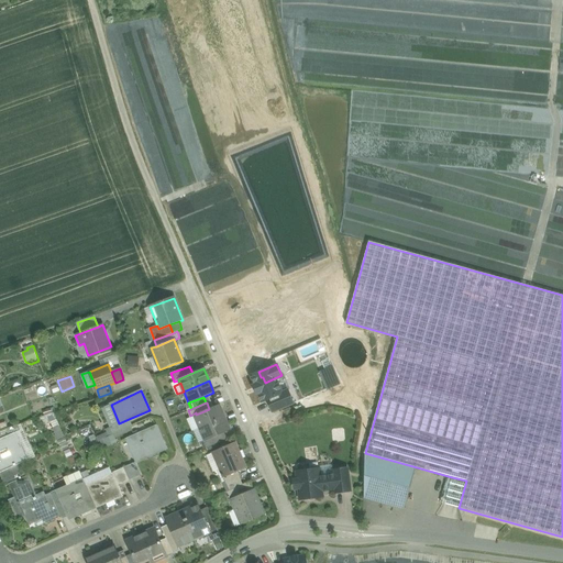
[(102,408),(110,427),(119,423),(111,405),(102,408)]
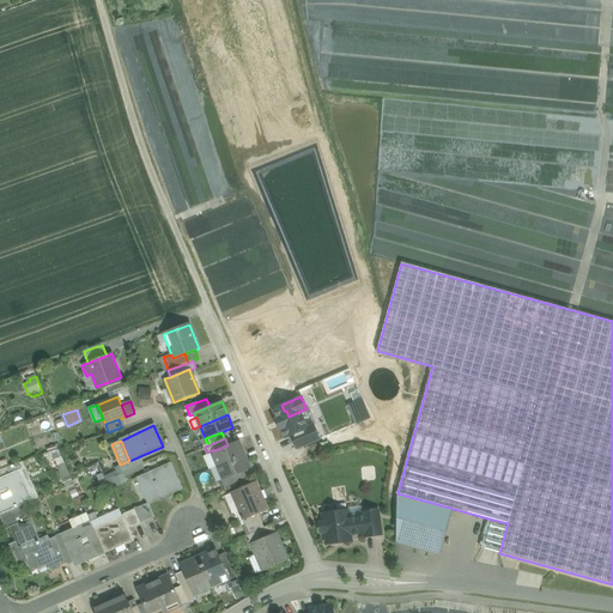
[(228,445),(213,451),(211,453),(217,466),(244,455),(238,441),(232,443),(228,445)]
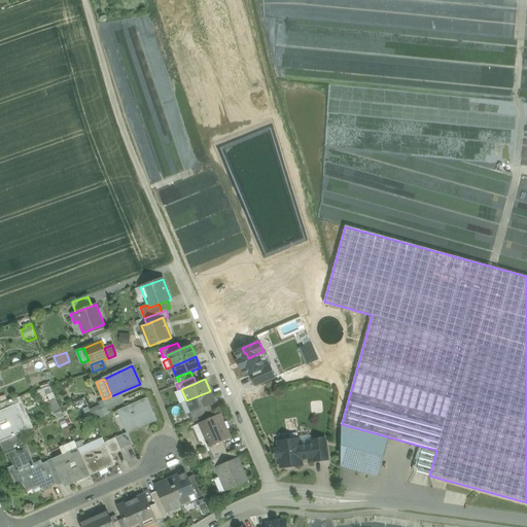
[(49,387),(36,391),(39,399),(51,394),(49,387)]
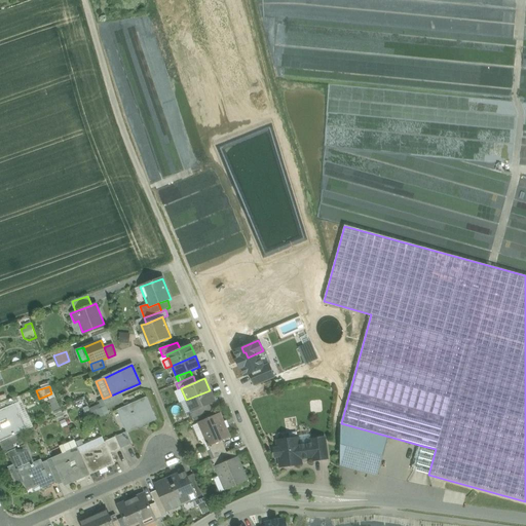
[(186,400),(181,388),(177,390),(182,402),(186,400)]
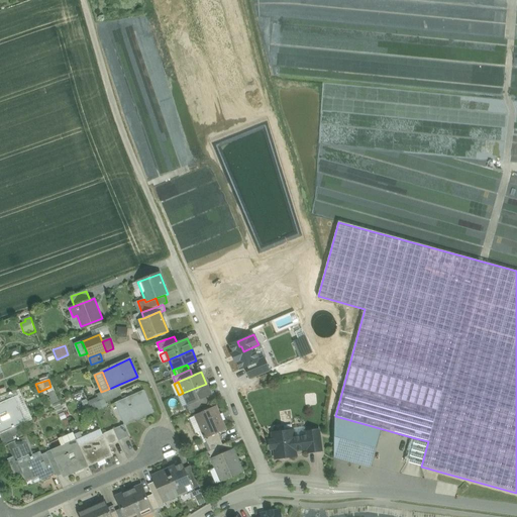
[(206,384),(183,393),(188,405),(190,404),(202,399),(206,397),(211,395),(206,384)]
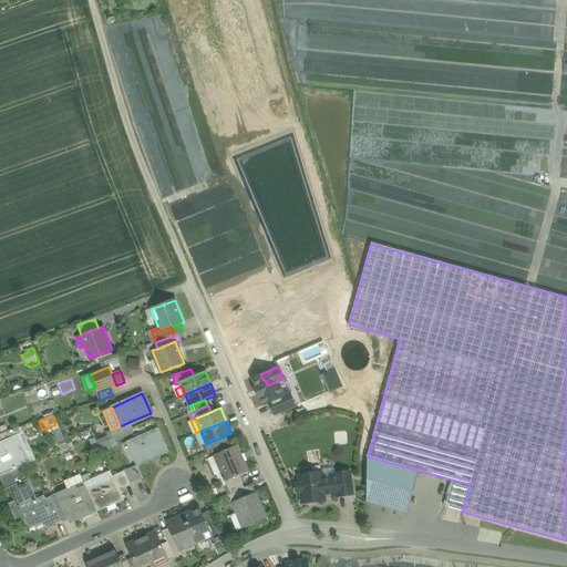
[(130,422),(120,426),(111,430),(114,436),(132,429),(130,422)]
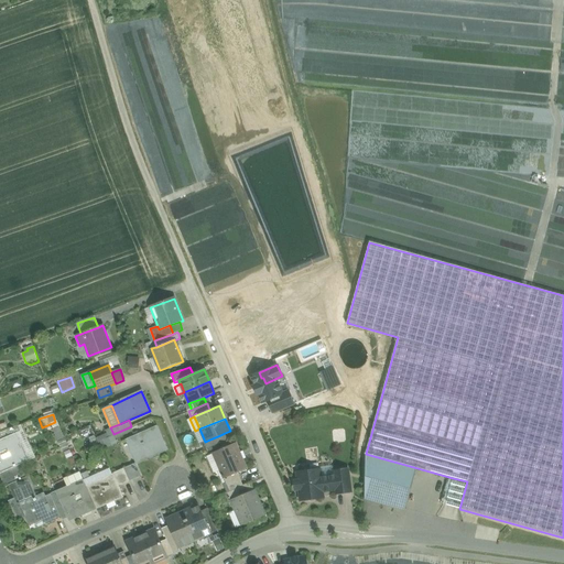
[(10,429),(13,434),(17,433),(21,443),(29,461),(35,458),(20,425),(13,427),(10,429)]
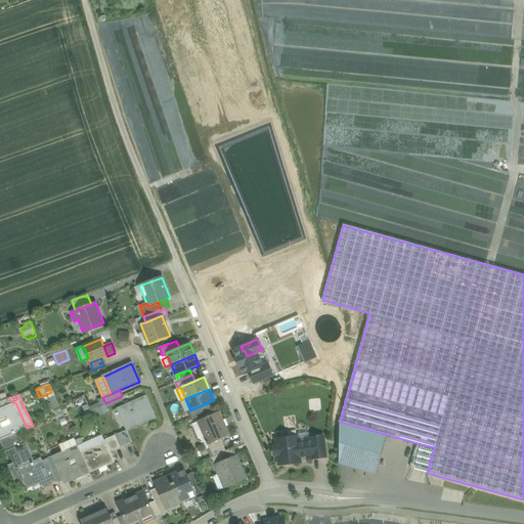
[(145,397),(118,409),(127,430),(155,418),(145,397)]
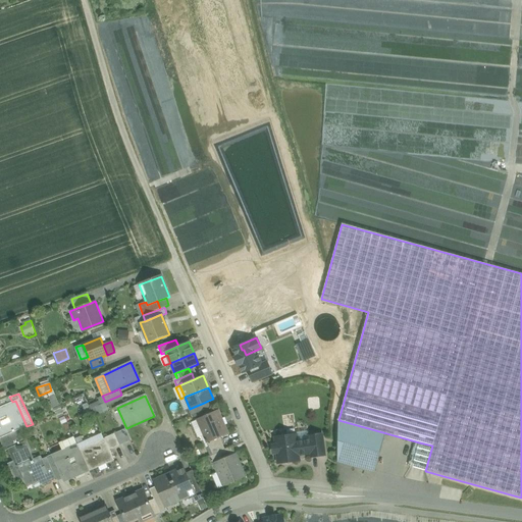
[(9,397),(0,399),(0,407),(12,402),(9,397)]
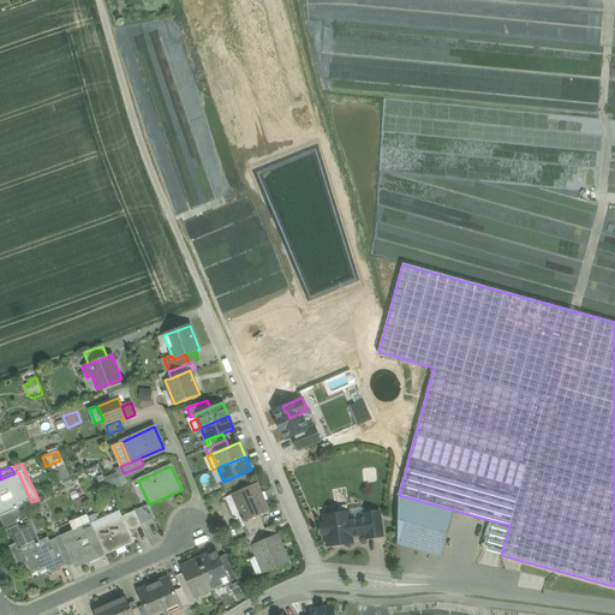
[(111,479),(119,476),(117,471),(105,477),(106,482),(111,479)]
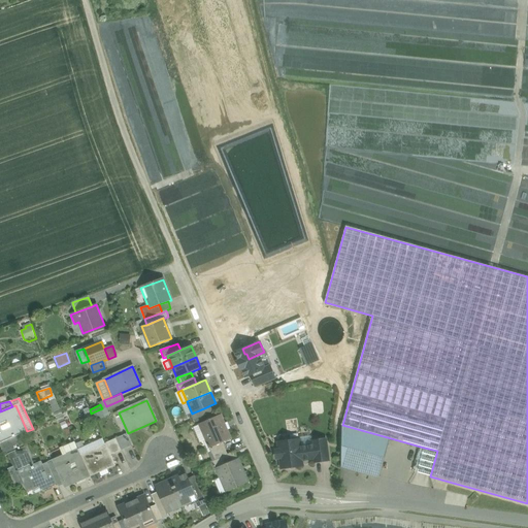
[(0,411),(0,442),(20,434),(27,431),(20,415),(15,405),(12,406),(0,411)]
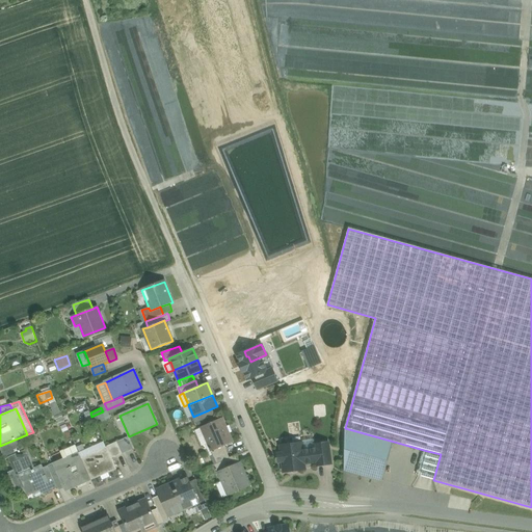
[(103,411),(96,415),(99,423),(110,419),(107,409),(103,411)]
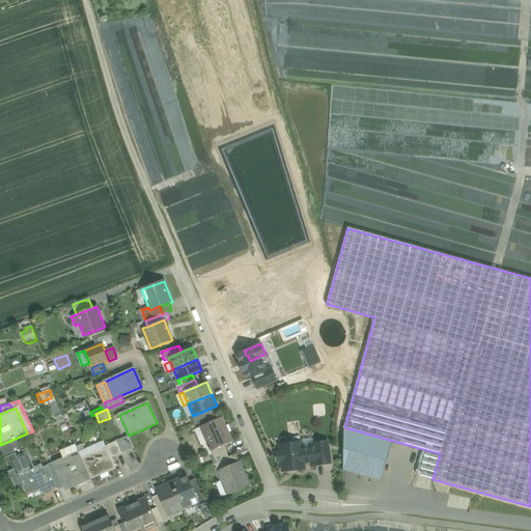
[(207,410),(195,415),(196,417),(191,419),(193,423),(211,416),(207,410)]
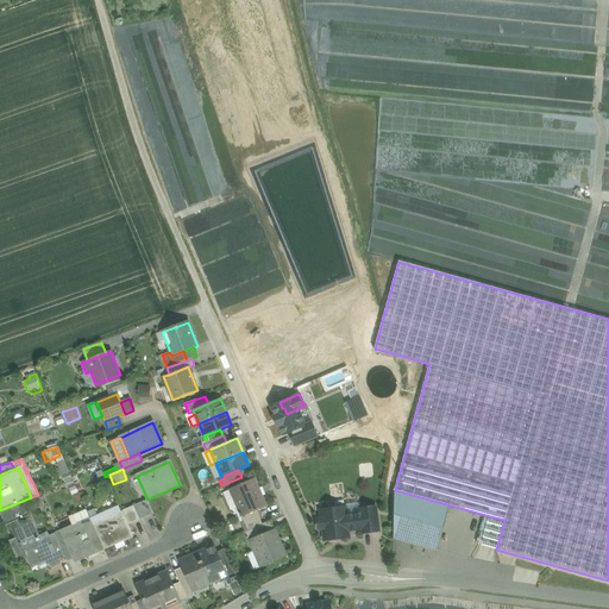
[(255,479),(230,489),(242,516),(256,510),(265,506),(255,479)]
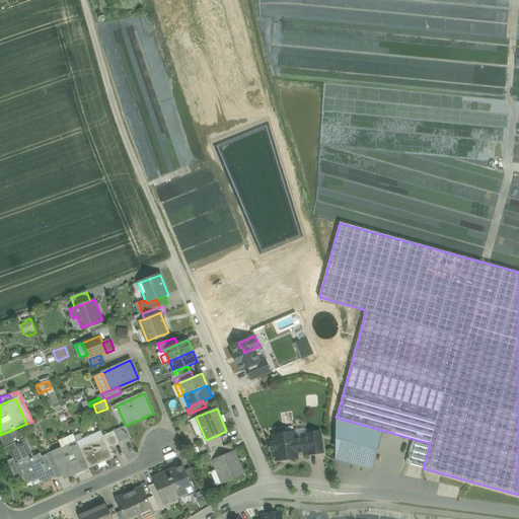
[(384,431),(337,418),(335,460),(373,470),(384,431)]
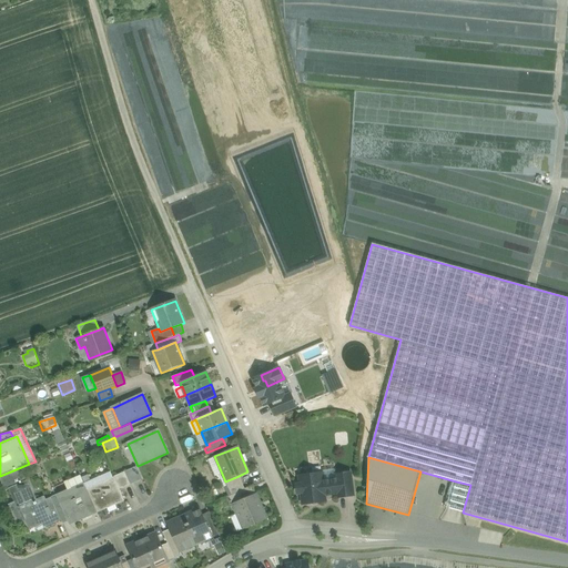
[(21,467),(0,476),(0,478),(6,490),(11,488),(27,480),(21,467)]
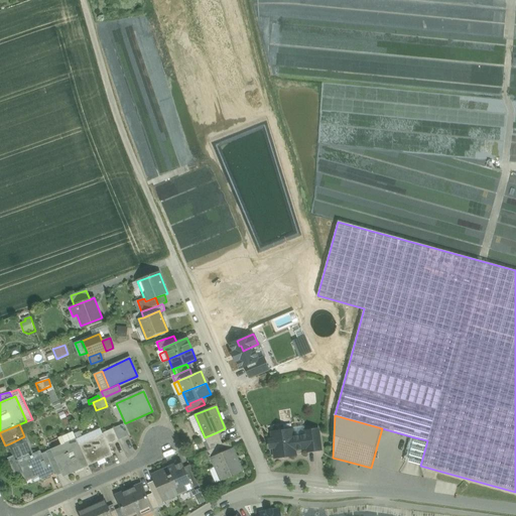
[(123,424),(113,428),(118,439),(128,435),(123,424)]
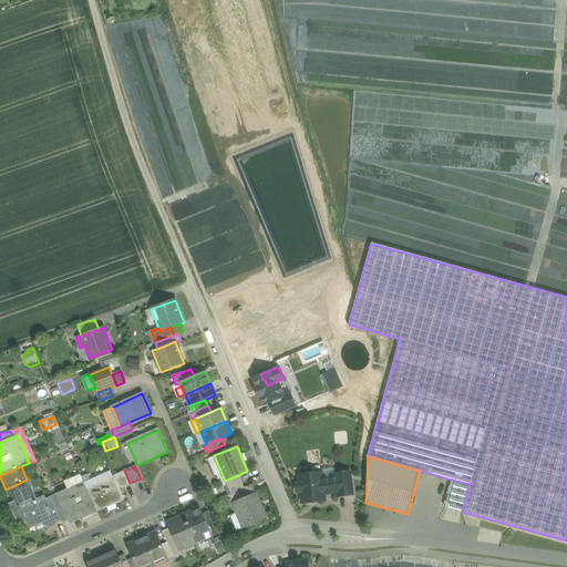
[(336,474),(334,470),(332,468),(323,470),(321,472),(322,480),(336,477),(336,474)]
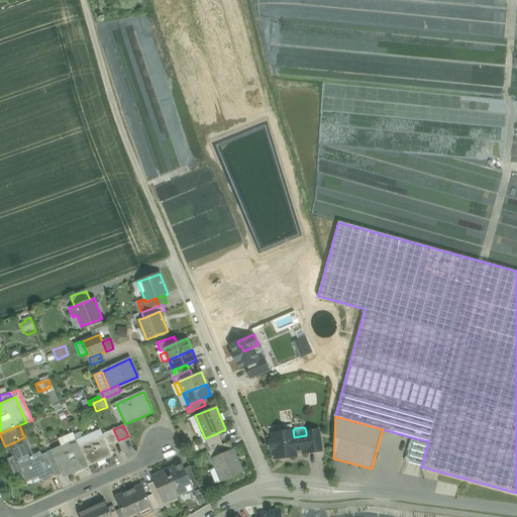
[(100,429),(77,440),(79,446),(98,438),(98,439),(103,437),(102,434),(100,429)]
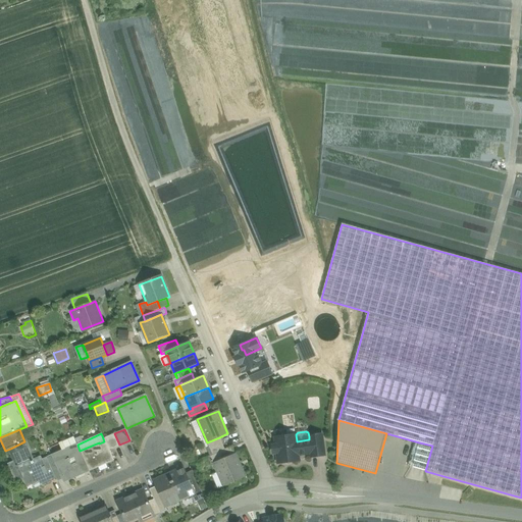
[(119,445),(114,433),(109,435),(114,447),(119,445)]
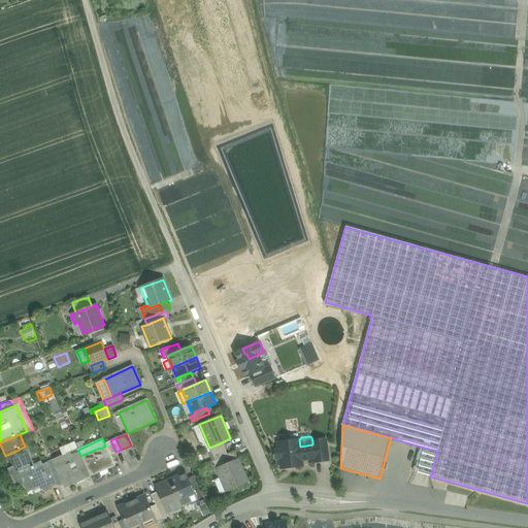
[(299,439),(277,442),(278,450),(275,451),(276,459),(279,458),(281,468),(302,465),(302,460),(315,458),(312,444),(300,447),(299,439)]
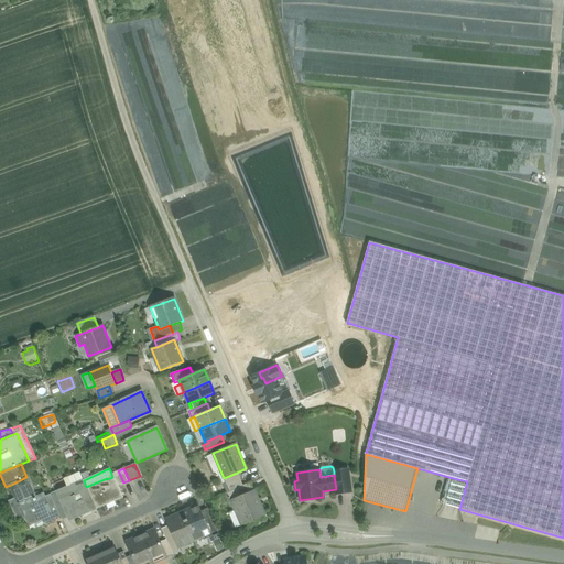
[(348,469),(334,472),(334,475),(336,489),(336,494),(350,491),(348,469)]
